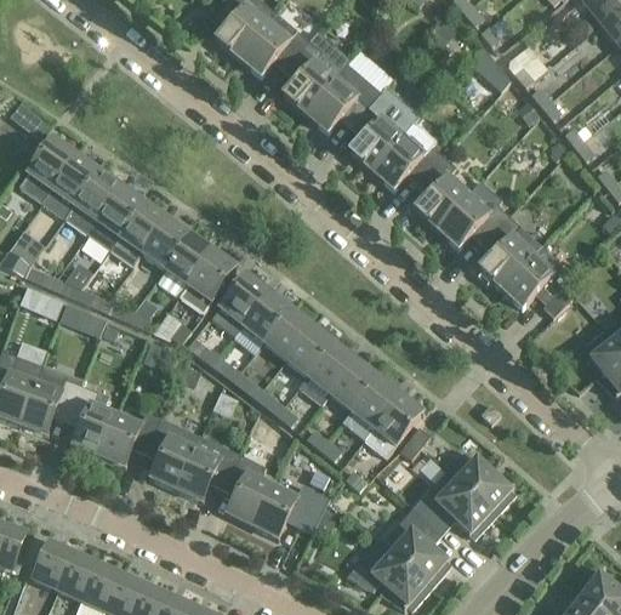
[(238,58),(267,23),(275,12),(260,0),(228,0),(222,9),(234,18),(216,40),(238,58)]
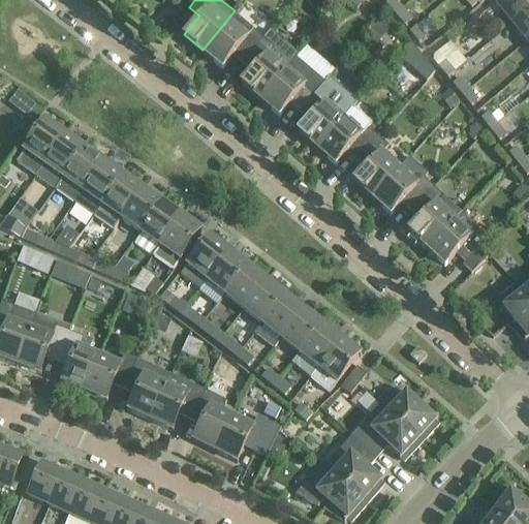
[(385,0),(395,10),(402,4),(398,0),(385,0)]
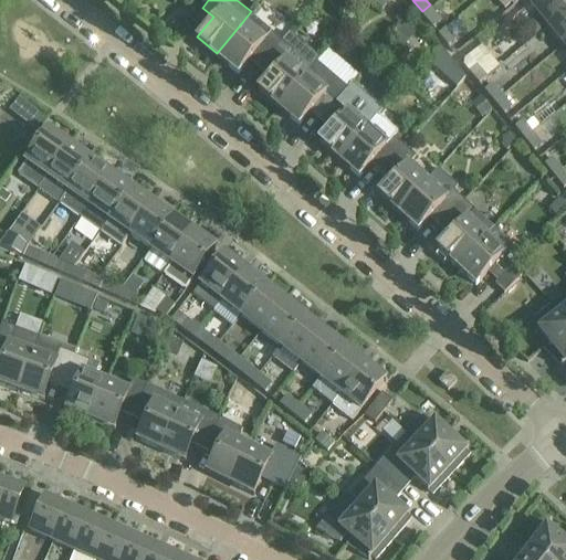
[(547,22),(565,7),(565,0),(536,0),(533,3),(547,22)]
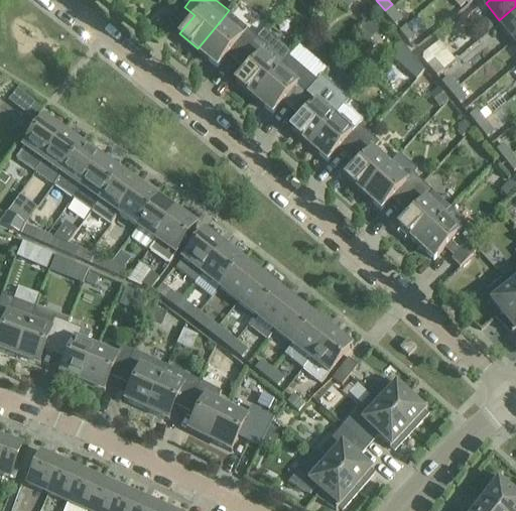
[(363,3),(360,7),(360,15),(365,19),(373,10),(363,3)]
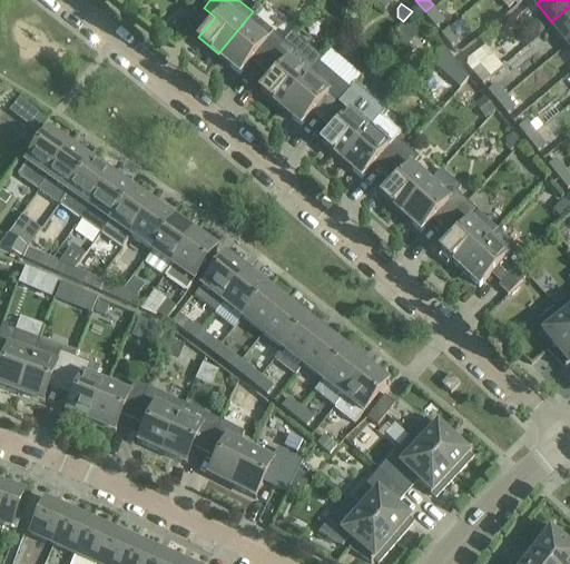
[(443,17),(433,5),(425,11),(435,23),(443,17)]
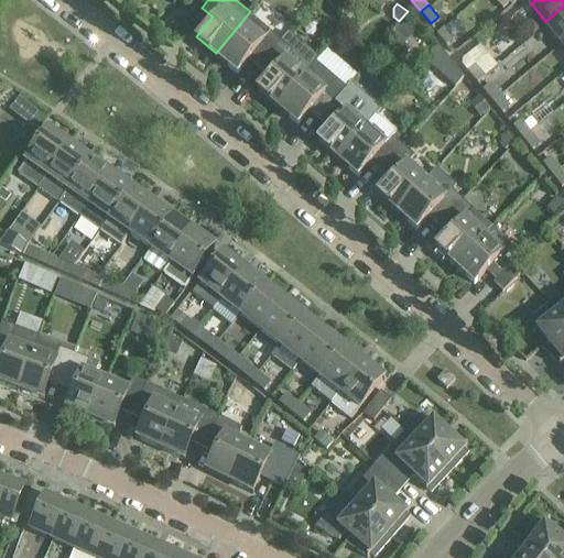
[(563,7),(545,22),(561,41),(563,37),(563,7)]
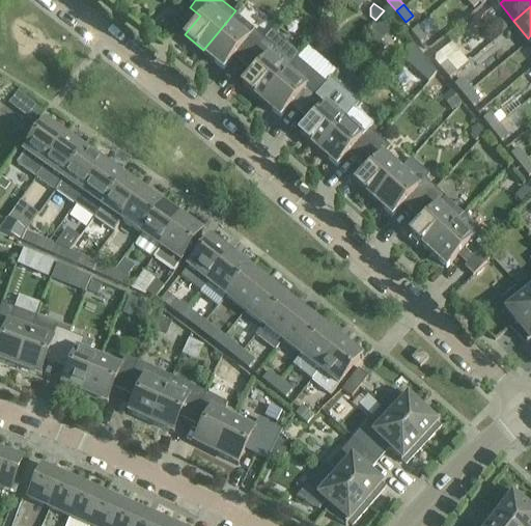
[(235,10),(228,20),(203,50),(223,65),(239,47),(248,55),(264,34),(235,10)]
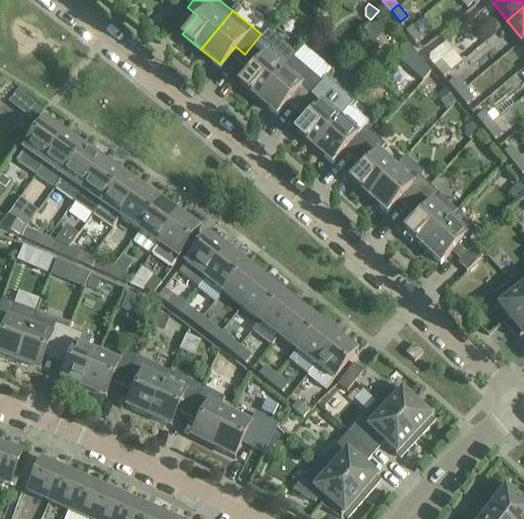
[(422,33),(412,22),(405,28),(415,39),(422,33)]
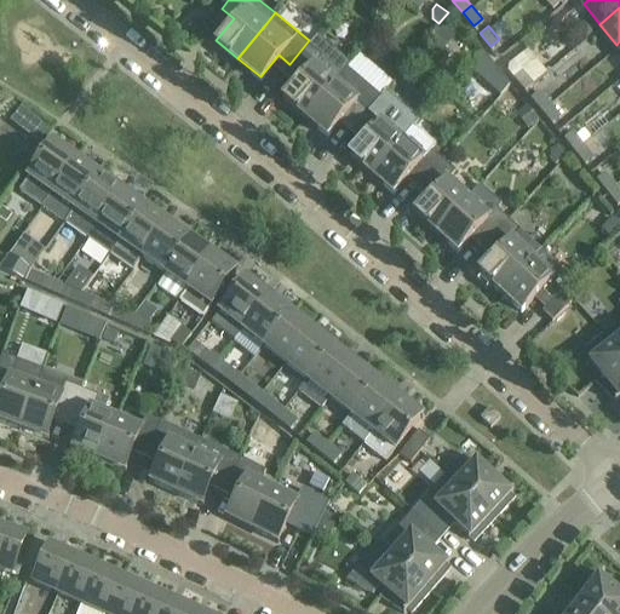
[(316,30),(309,40),(290,64),(300,73),(282,95),(305,114),(346,64),(350,59),(316,30)]
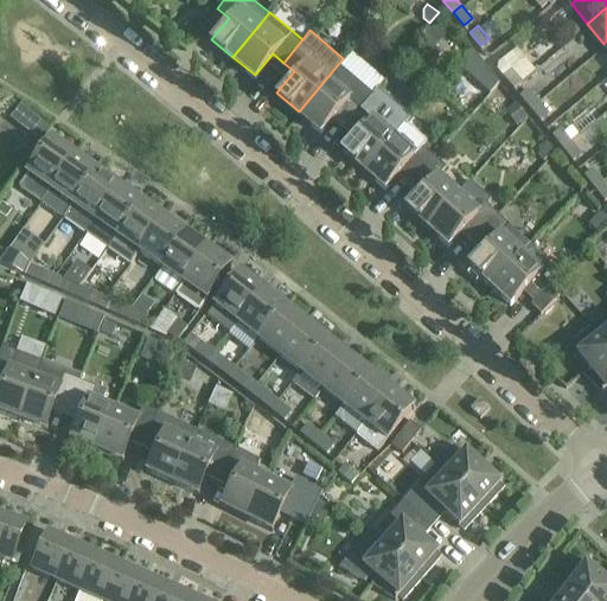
[(425,31),(419,38),(430,49),(436,40),(425,31)]
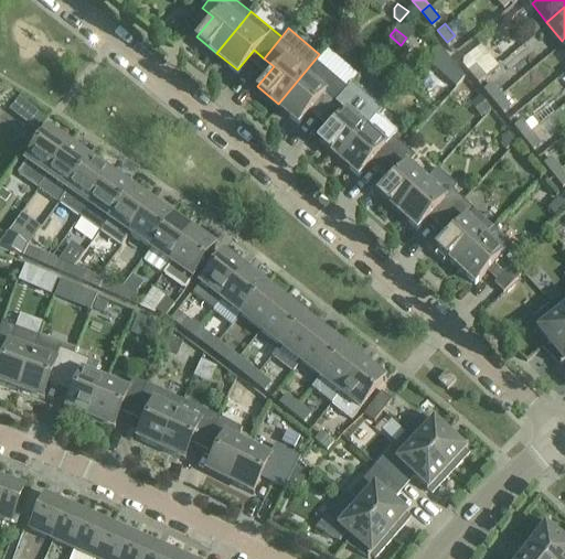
[(428,47),(432,43),(432,39),(428,35),(424,34),(419,38),(419,43),(423,46),(428,47)]
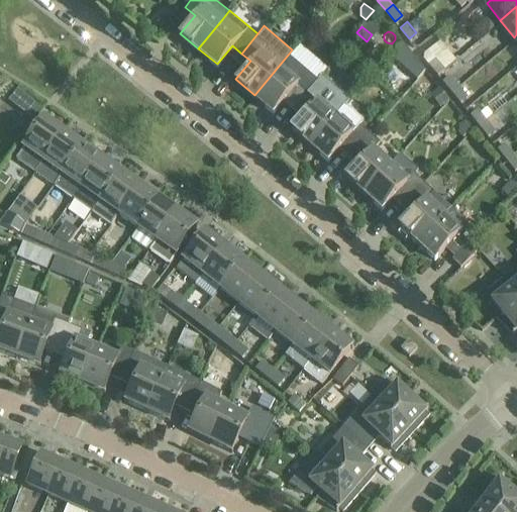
[(317,77),(289,54),(254,95),(273,110),(288,92),(297,100),(313,81),(317,78),(317,77)]
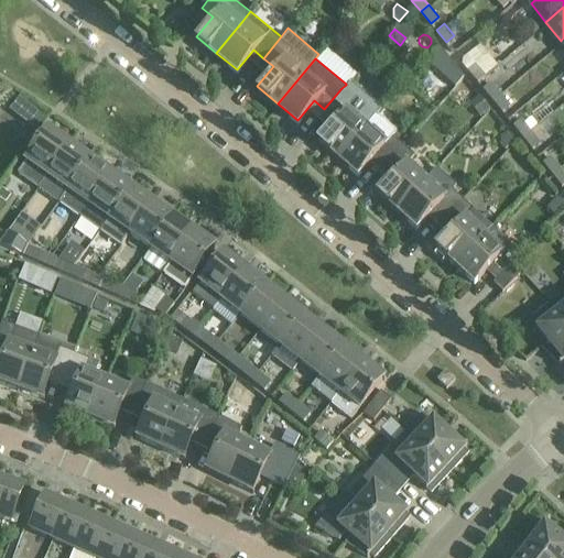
[(453,78),(462,72),(452,59),(443,66),(453,78)]
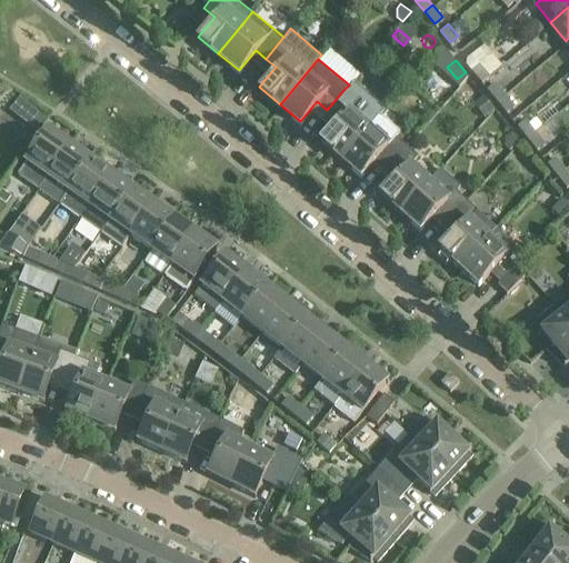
[(471,68),(481,80),(489,73),(479,61),(471,68)]
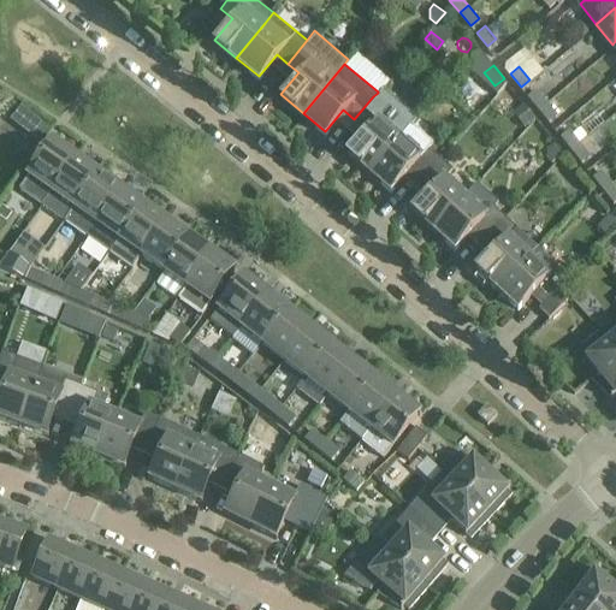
[(347,150),(368,170),(398,135),(410,120),(415,114),(383,87),(378,93),(373,96),(354,119),(366,129),(347,150)]
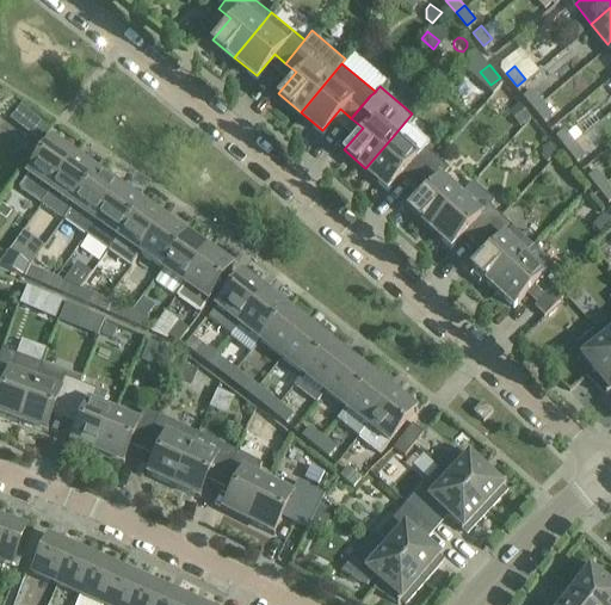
[(531,86),(523,92),(534,105),(542,98),(531,86)]
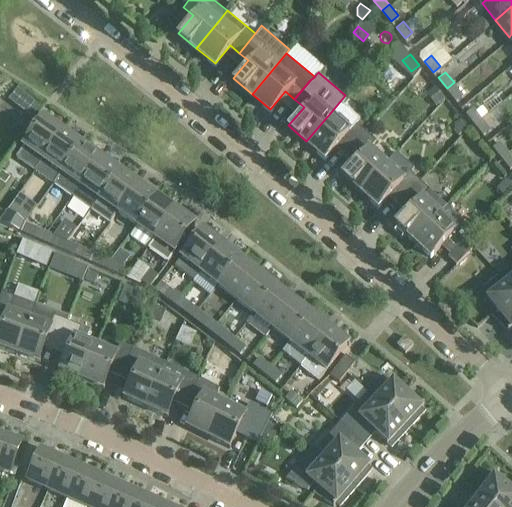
[(462,93),(454,82),(447,88),(455,99),(462,93)]
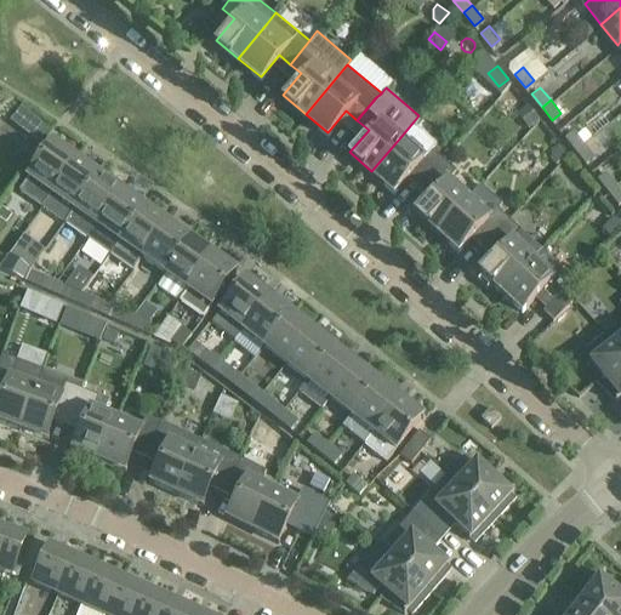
[(539,114),(528,101),(518,109),(529,123),(539,114)]
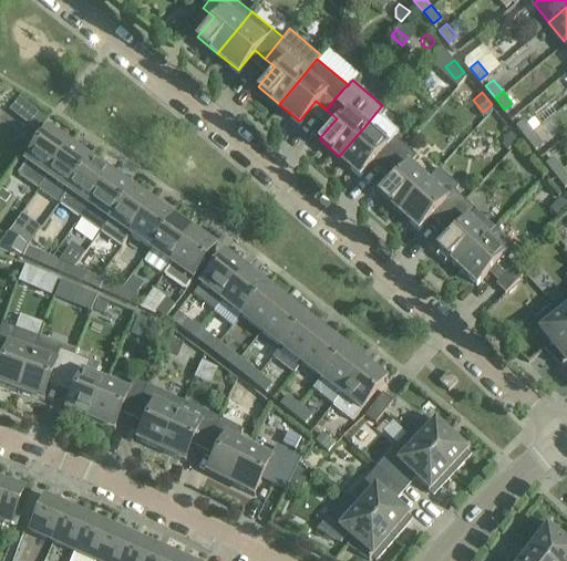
[(9,107),(33,127),(44,115),(20,94),(9,107)]
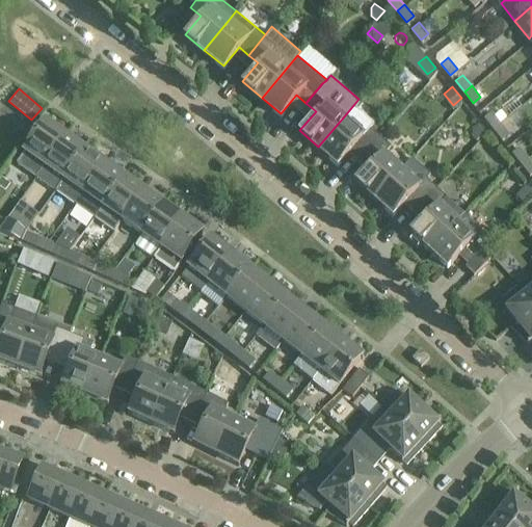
[(353,145),(362,153),(379,133),(370,125),(374,121),(354,104),(344,116),(318,147),(337,163),(353,145)]
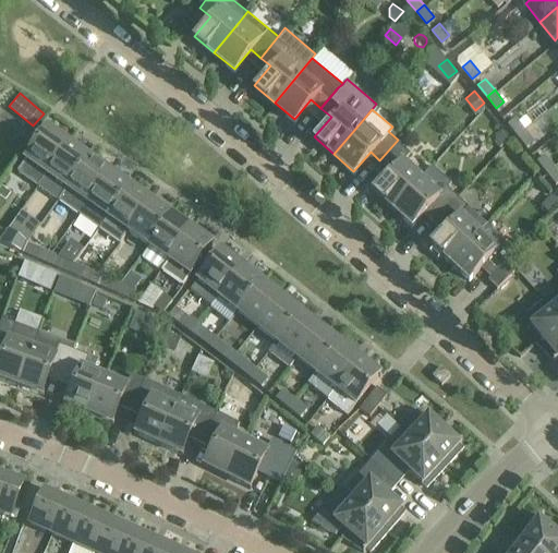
[(514,115),(507,121),(517,133),(524,127),(514,115)]
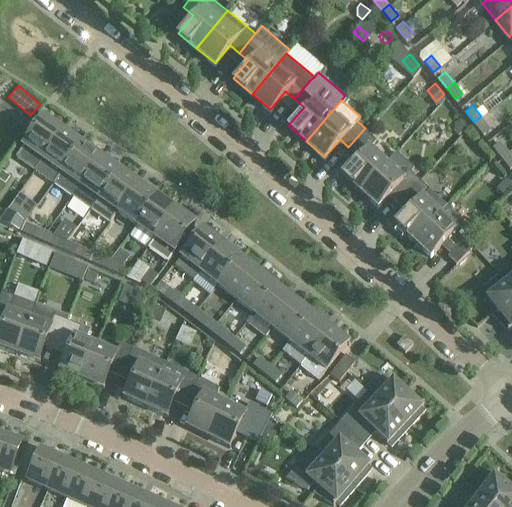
[(34,167),(42,156),(62,127),(42,113),(41,114),(42,115),(15,154),(34,167)]
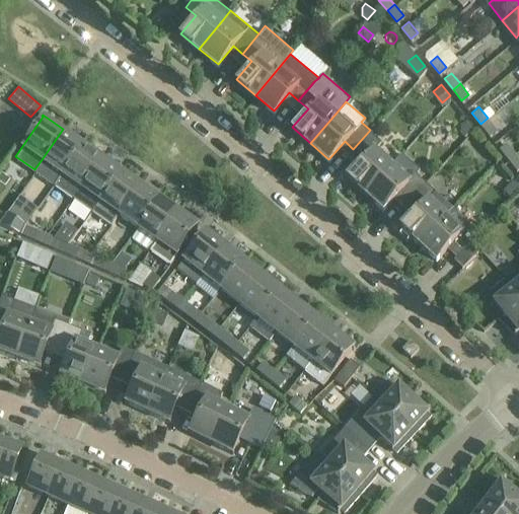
[(497,129),(488,118),(480,124),(489,134),(497,129)]
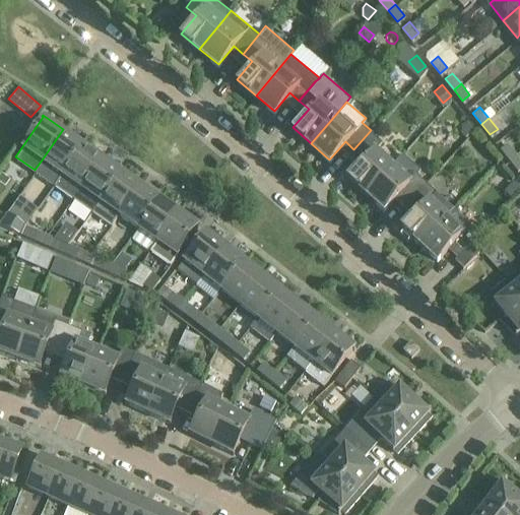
[(461,123),(460,130),(465,135),(473,128),(467,119),(461,123)]
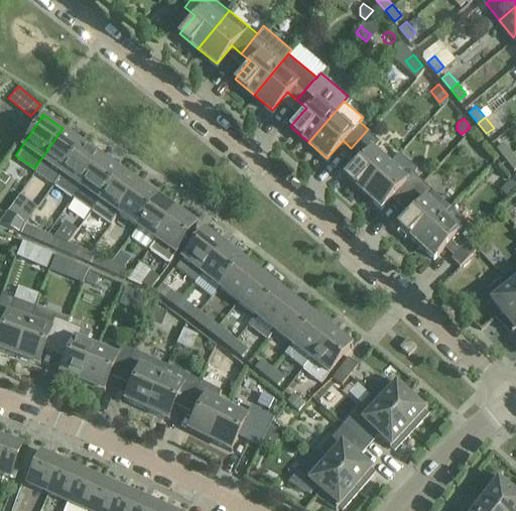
[(34,168),(53,181),(82,141),(62,128),(42,157),(34,168)]
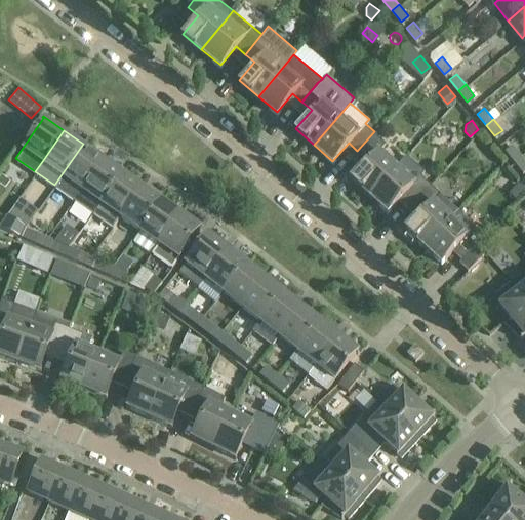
[(386,141),(374,131),(357,151),(367,159),(351,177),(369,194),(395,165),(377,150),(386,141)]
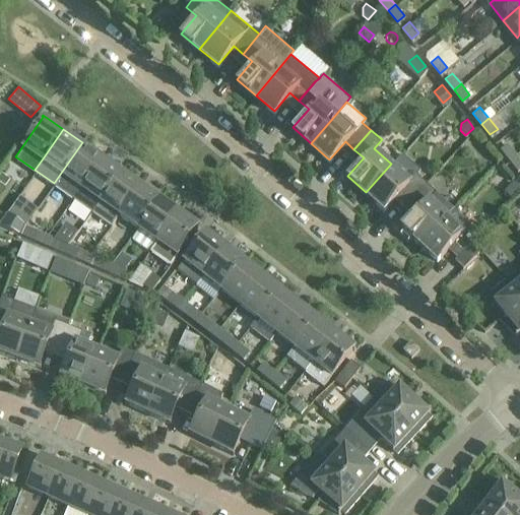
[(500,147),(509,157),(516,152),(507,141),(500,147)]
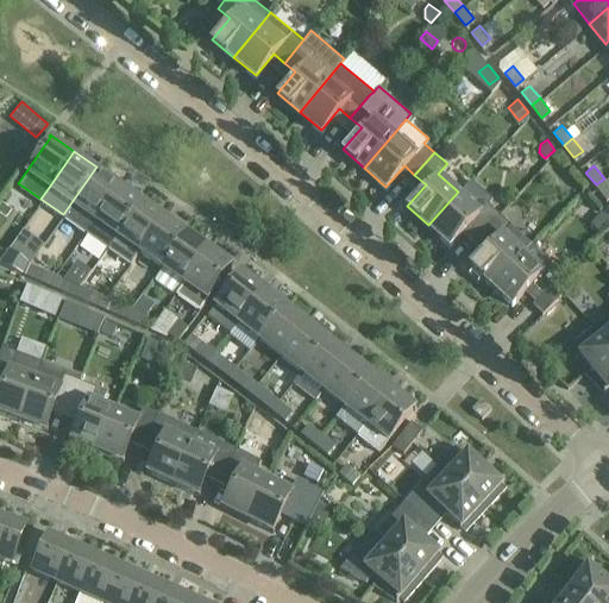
[(119,182),(96,167),(63,214),(86,230),(119,182)]
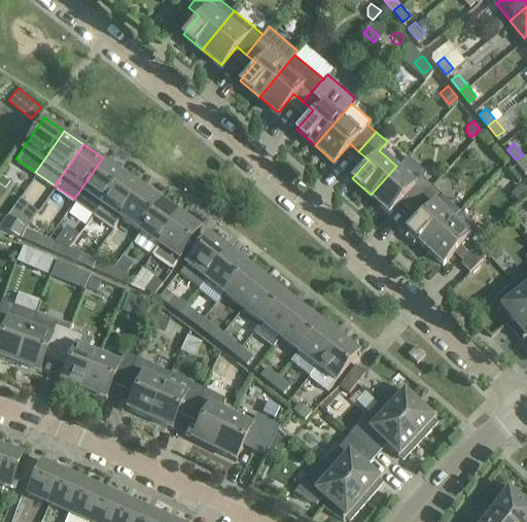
[(526,169),(526,159),(523,154),(516,160),(524,171),(526,169)]
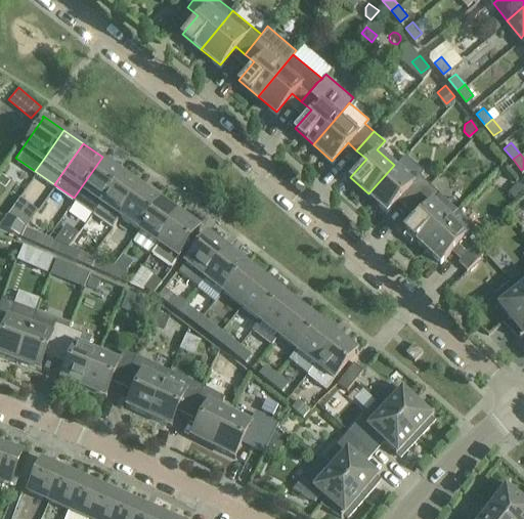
[(74,198),(92,211),(121,170),(102,157),(74,198)]
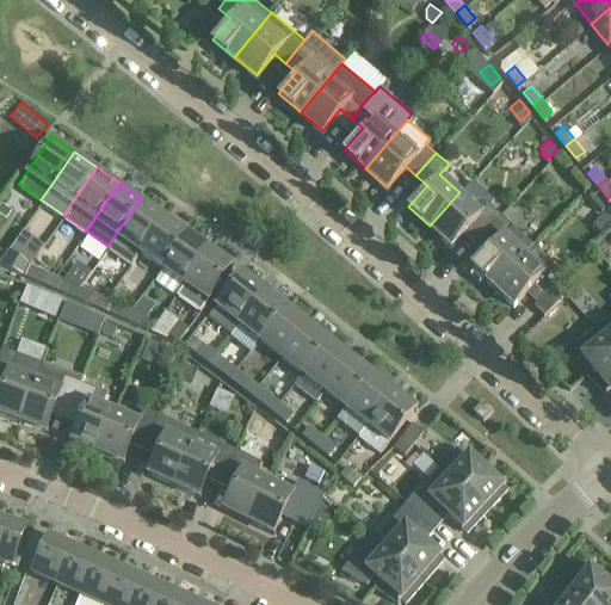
[(480,234),(500,211),(480,192),(470,202),(460,192),(430,226),(451,245),(469,224),(480,234)]
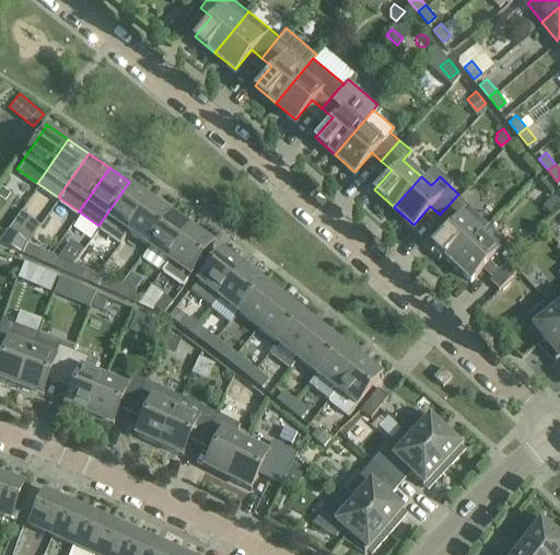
[(131,183),(129,182),(98,226),(119,240),(128,229),(150,197),(143,192),(146,188),(133,180),(131,183)]
